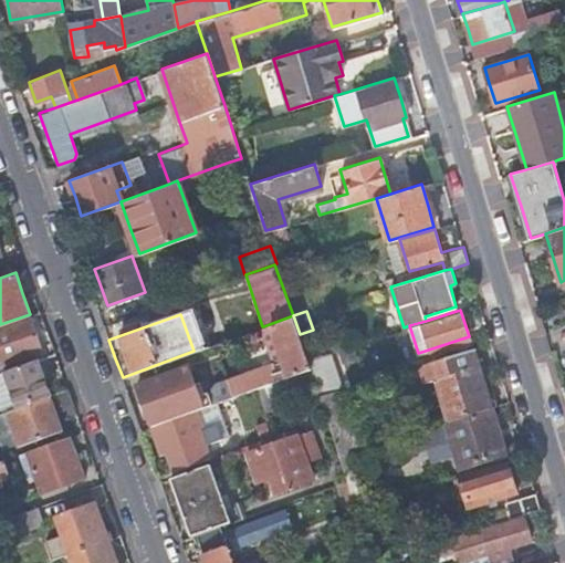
[(262,326),(255,329),(268,365),(254,369),(260,385),(281,377),(293,373),(310,367),(306,356),(300,334),(293,315),(263,326),(262,326)]
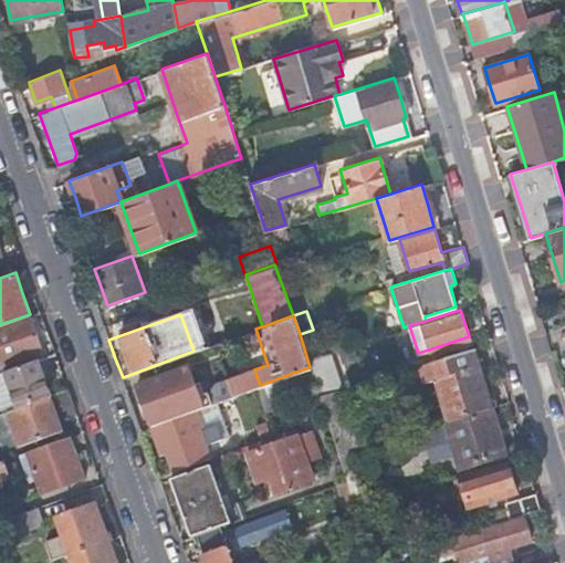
[(0,371),(4,369),(3,366),(42,351),(37,334),(30,316),(0,327),(0,356),(1,360),(0,360),(0,371)]
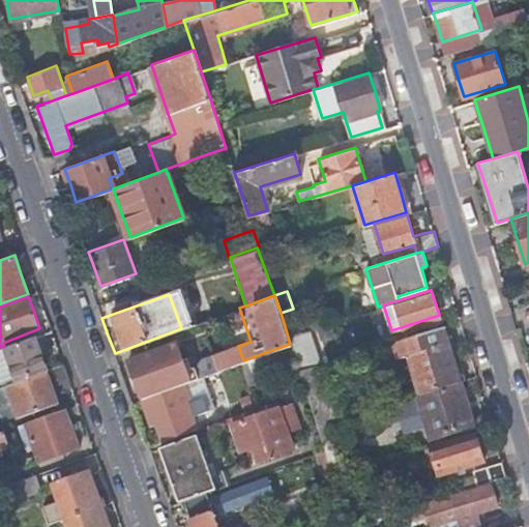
[(329,323),(317,326),(320,335),(332,332),(329,323)]
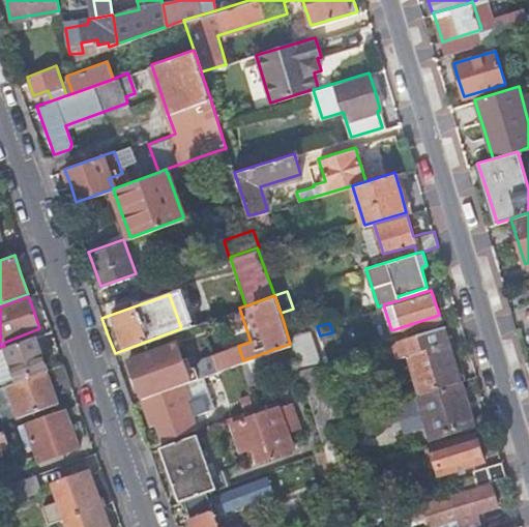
[(419,391),(460,380),(450,352),(442,325),(392,341),(398,356),(407,353),(419,391)]
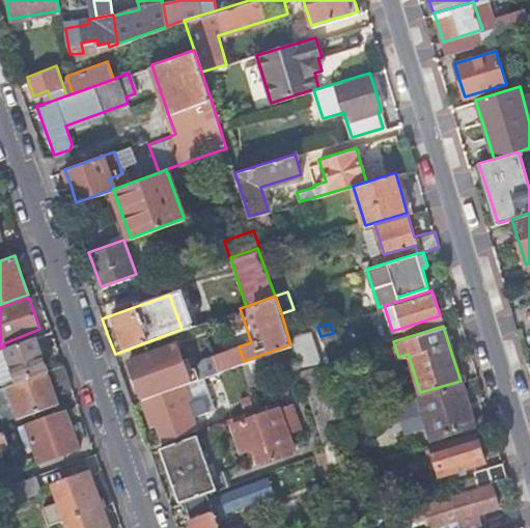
[(309,328),(287,334),(290,344),(299,368),(300,369),(321,363),(309,328)]
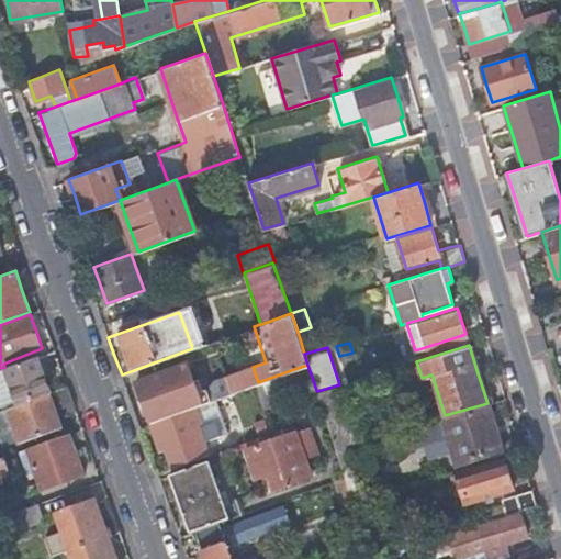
[(4,367),(36,355),(44,353),(42,348),(3,364),(4,367)]
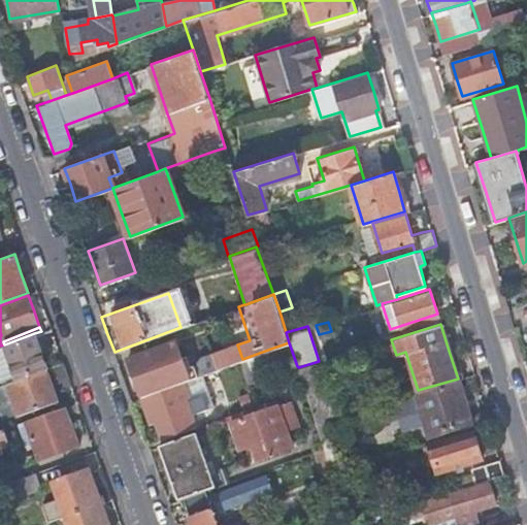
[(17,379),(46,368),(40,351),(34,333),(4,345),(0,346),(0,353),(6,351),(17,379)]
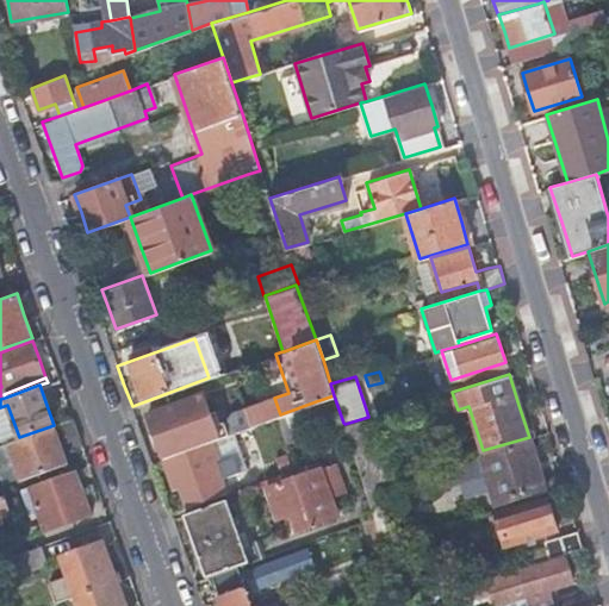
[(155,435),(162,457),(218,437),(232,432),(275,417),(280,414),(274,398),(230,413),(223,423),(224,428),(216,430),(203,393),(147,412),(155,435)]
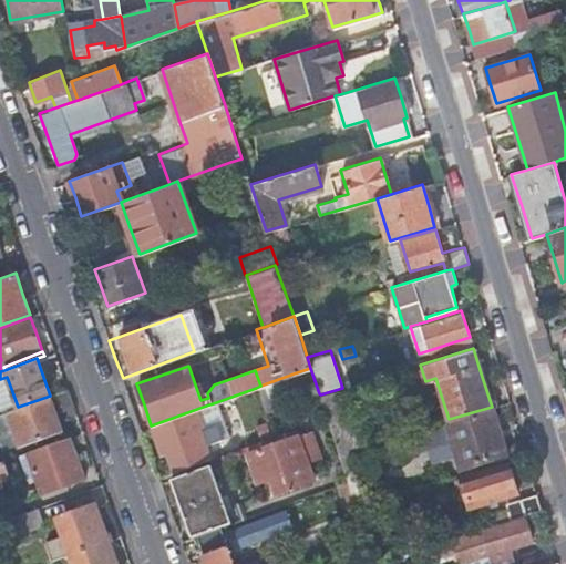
[(256,388),(265,411),(273,409),(269,401),(299,390),(294,373),(281,378),(260,386),(256,388)]
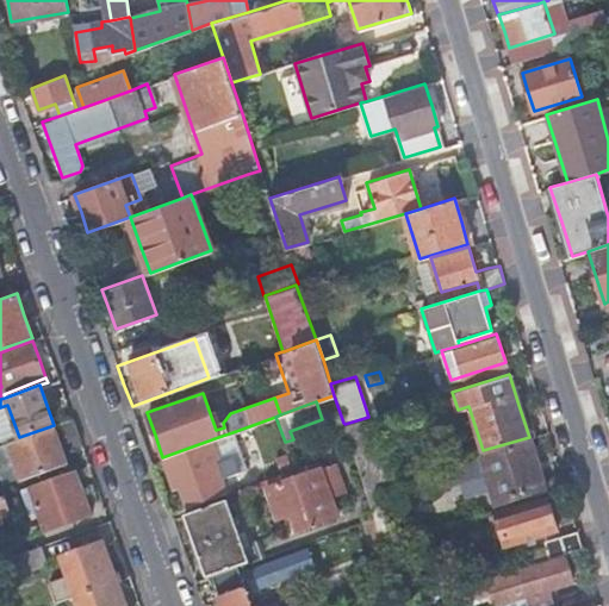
[(368,417),(345,424),(353,453),(365,486),(381,481),(392,478),(372,416),(368,417)]
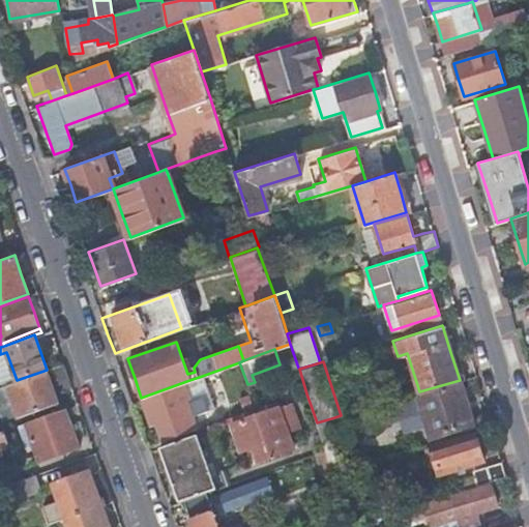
[(69,378),(64,363),(47,370),(17,380),(0,386),(0,393),(10,390),(20,416),(58,402),(52,384),(61,381),(69,378)]
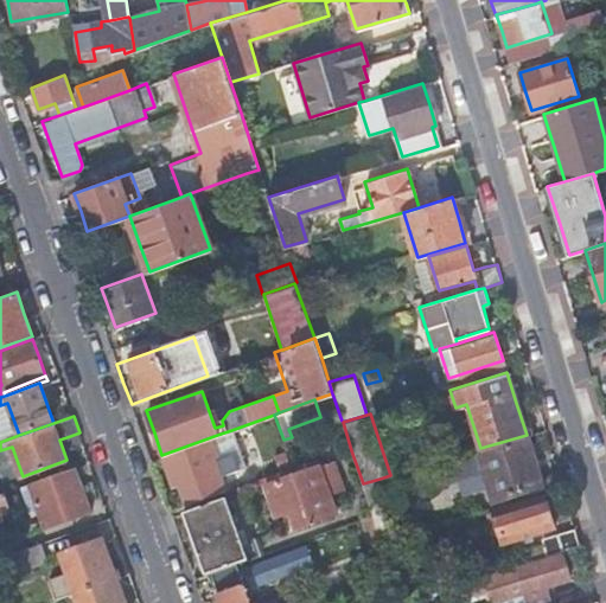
[(433,430),(442,460),(470,451),(461,422),(433,430)]
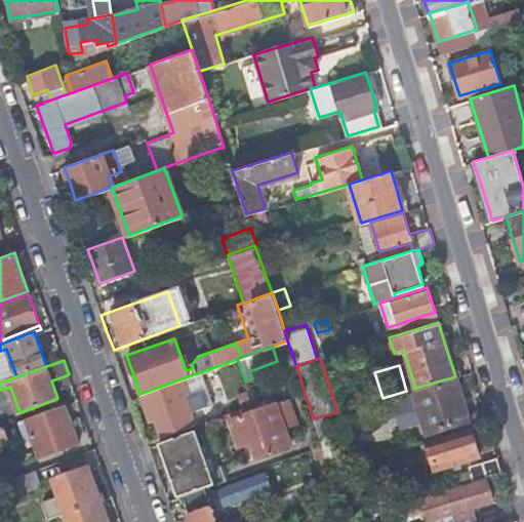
[(188,376),(139,394),(147,413),(152,412),(154,417),(157,427),(160,436),(195,424),(190,411),(211,403),(200,372),(188,376)]
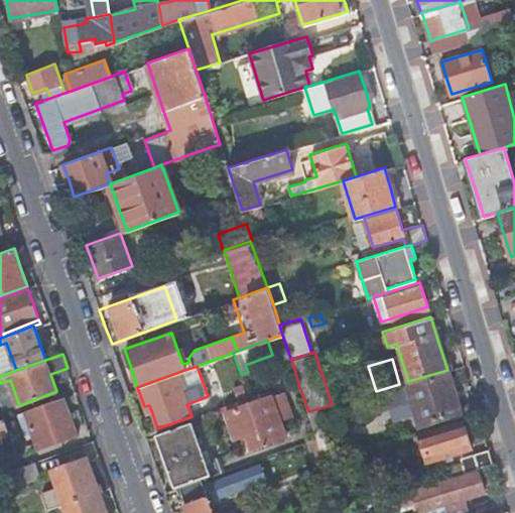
[(447,374),(399,388),(411,427),(460,412),(454,393),(447,374)]
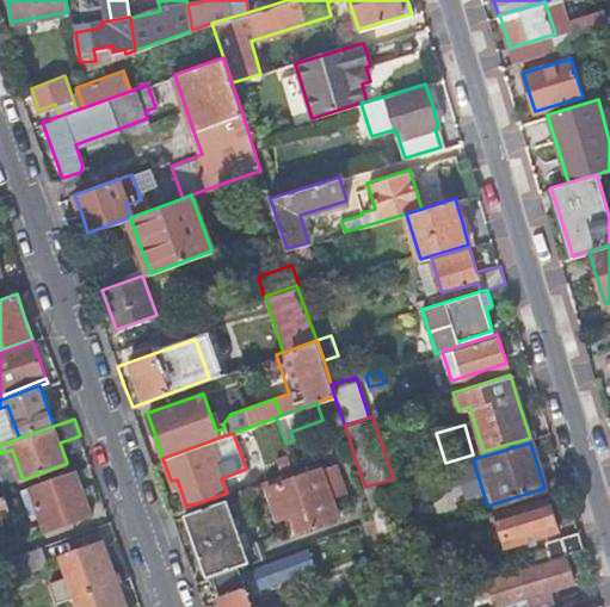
[(336,462),(320,468),(330,494),(345,489),(336,462)]
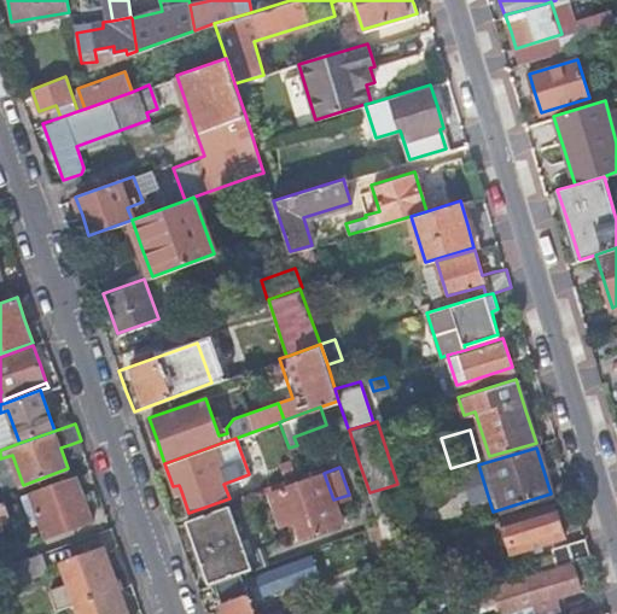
[(45,537),(93,520),(85,497),(76,473),(28,491),(30,496),(23,500),(30,522),(39,520),(45,537)]
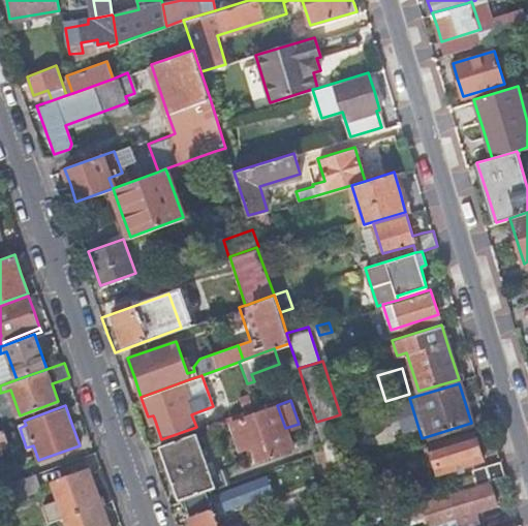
[(257,412),(230,422),(240,446),(251,442),(257,457),(291,444),(285,428),(277,405),(257,412)]
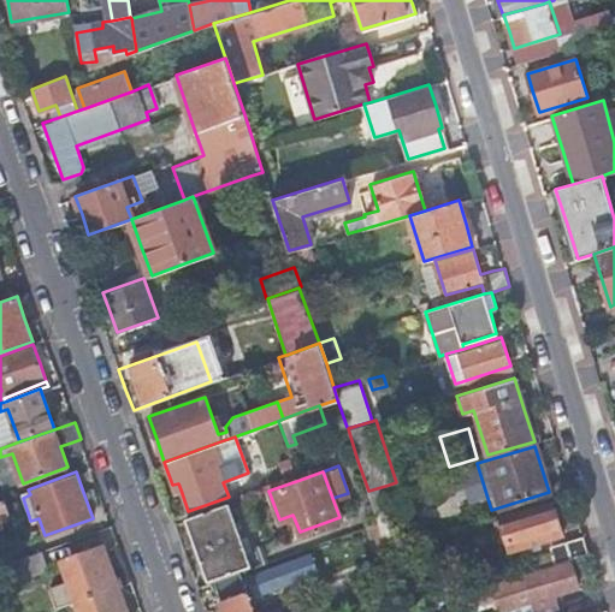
[(297,473),(266,483),(268,491),(300,480),(297,473)]
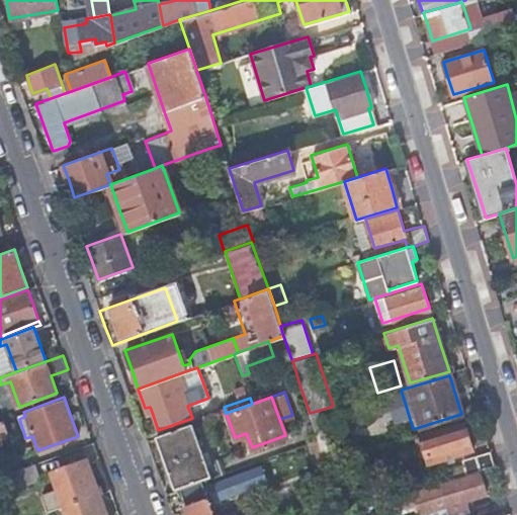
[(324,409),(310,413),(317,437),(318,438),(326,461),(326,462),(340,457),(324,409)]
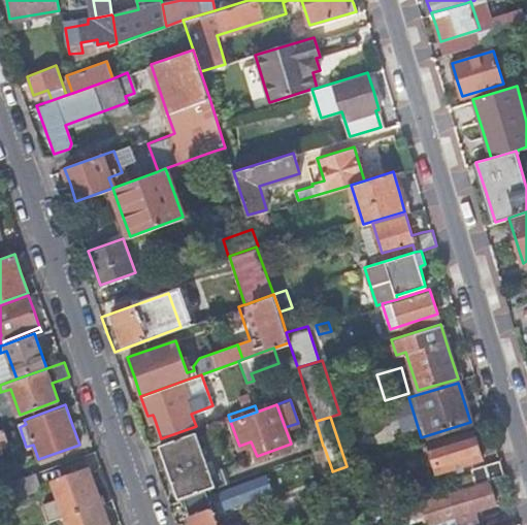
[(0,448),(10,445),(4,427),(0,428),(0,448)]
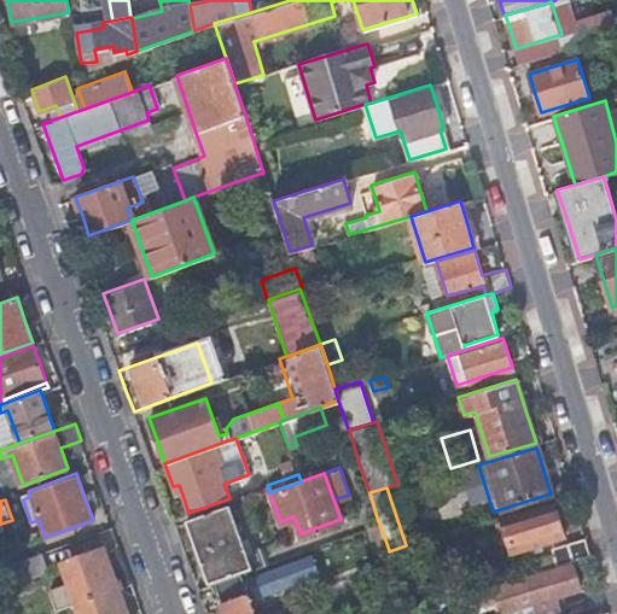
[(559,519),(553,501),(501,516),(501,518),(498,519),(494,520),(498,532),(506,530),(513,551),(565,536),(559,519)]
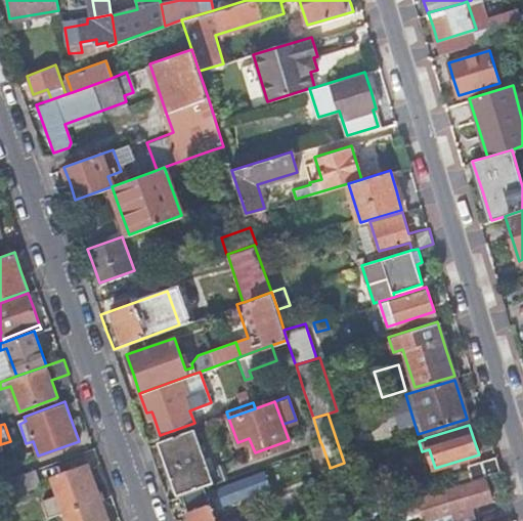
[(167,468),(176,495),(180,493),(203,485),(213,482),(194,428),(157,441),(167,468)]
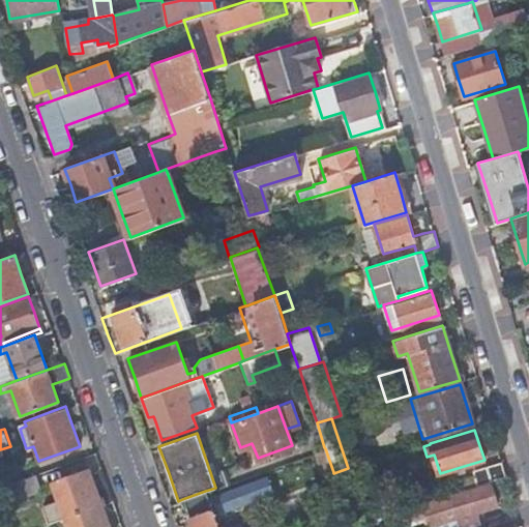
[(325,448),(316,451),(324,475),(333,472),(325,448)]
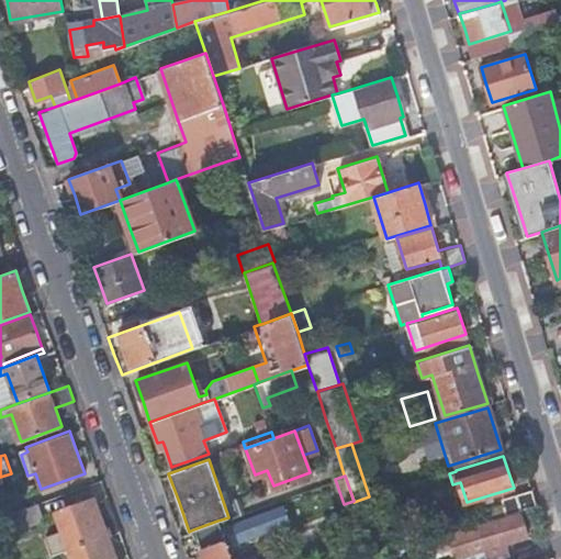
[(505,513),(537,503),(533,489),(501,498),(505,513)]
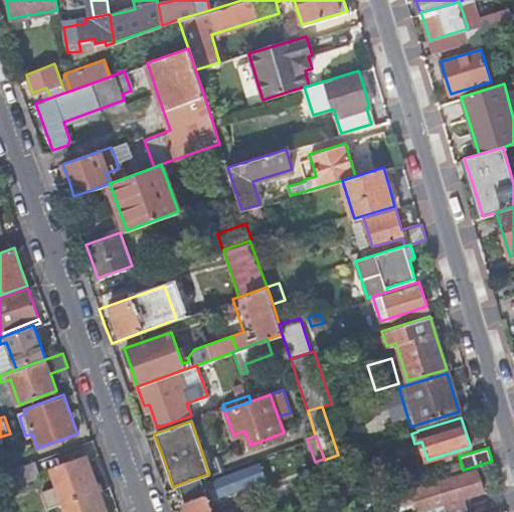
[(62,503),(98,490),(92,473),(86,457),(50,469),(56,486),(41,491),(47,508),(62,503)]
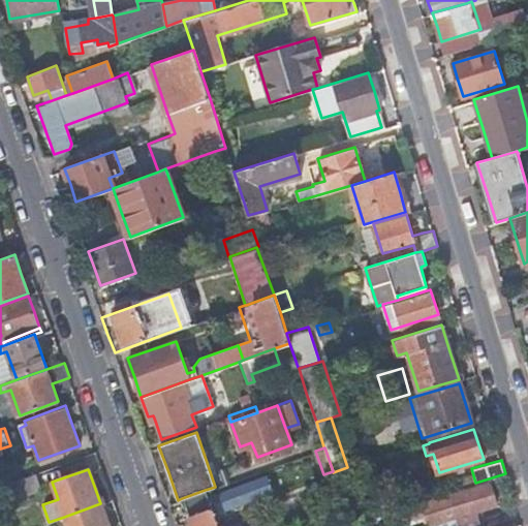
[(40,487),(35,471),(0,484),(0,492),(3,501),(40,487)]
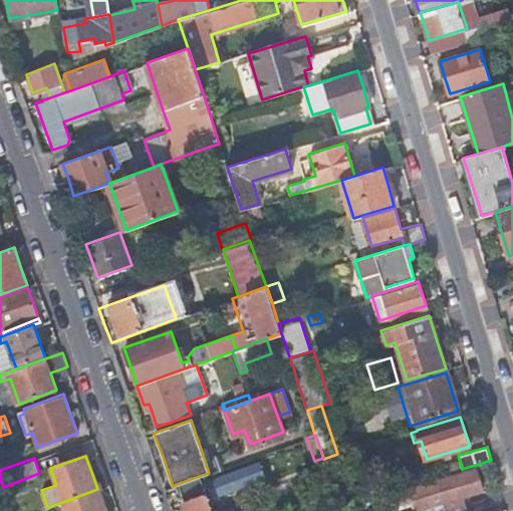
[(259,461),(206,480),(212,494),(264,476),(259,461)]
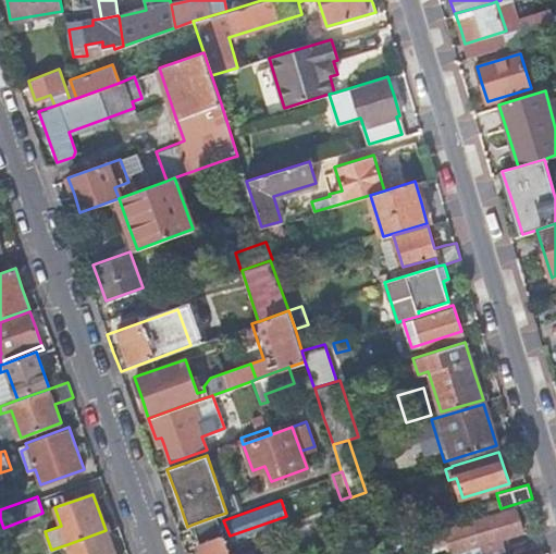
[(348,502),(338,505),(344,519),(354,516),(348,502)]
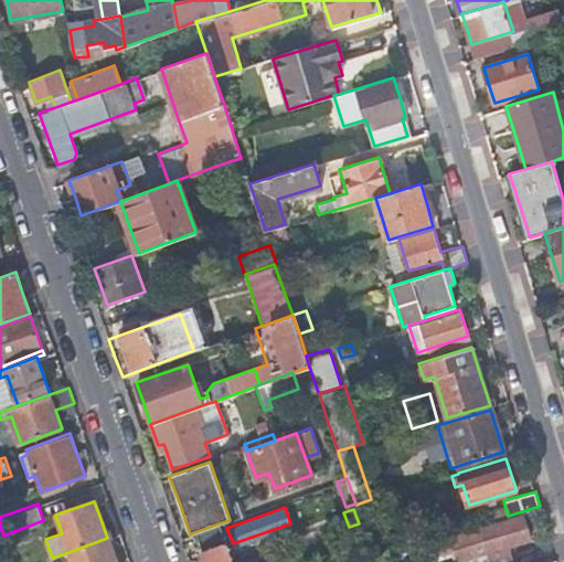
[(527,527),(523,515),(498,522),(495,519),(478,525),(479,528),(451,537),(458,560),(488,551),(490,561),(513,561),(510,548),(511,543),(530,538),(527,527)]
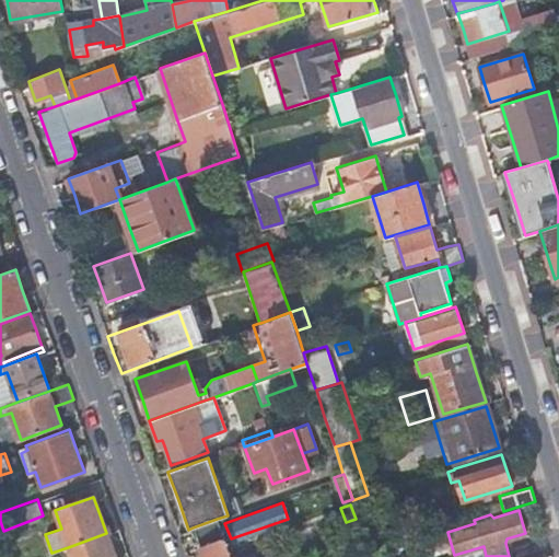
[(202,556),(230,556),(219,525),(217,519),(193,528),(195,534),(202,556)]
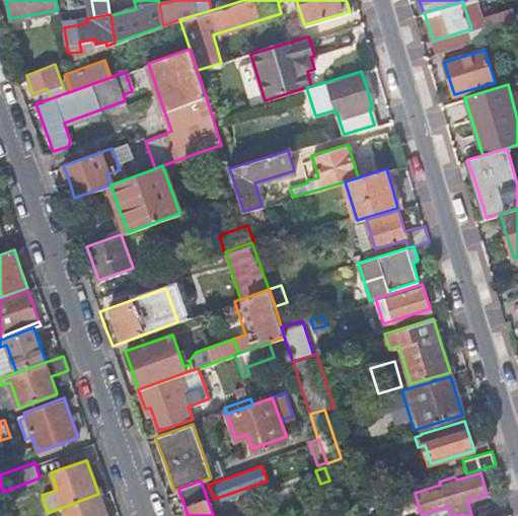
[(106,515),(105,510),(98,494),(63,507),(66,515),(106,515)]
